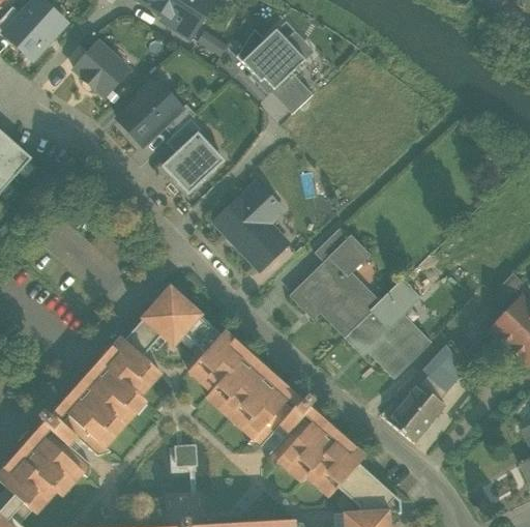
[(4,31),(2,33),(30,58),(65,20),(42,0),(32,0),(21,13),(4,31)]
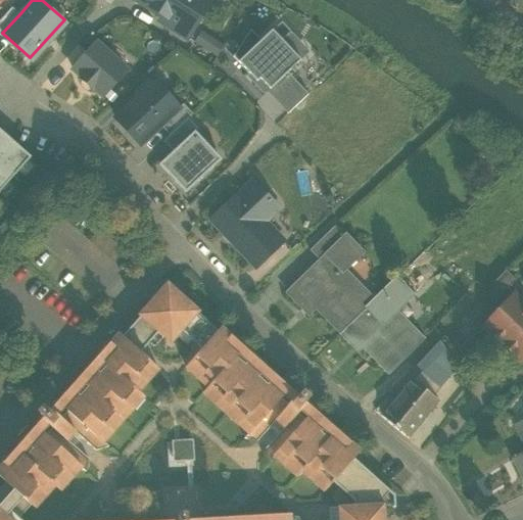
[(142,0),(165,15),(162,20),(185,35),(207,0),(142,0)]
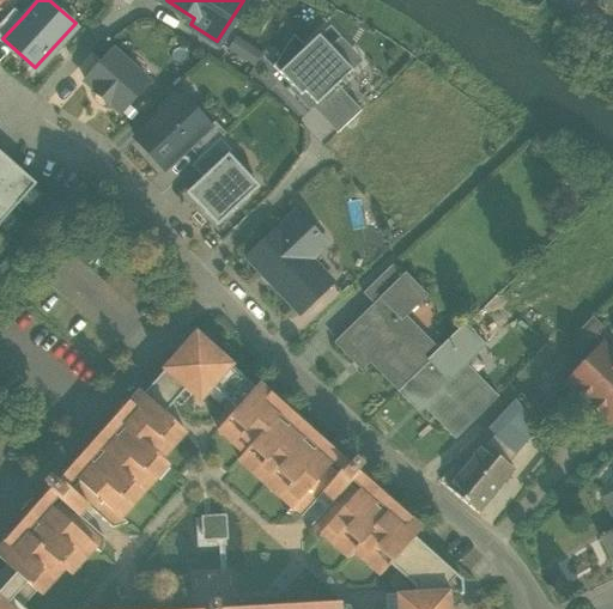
[(0,19),(0,32),(5,36),(24,16),(13,6),(0,19)]
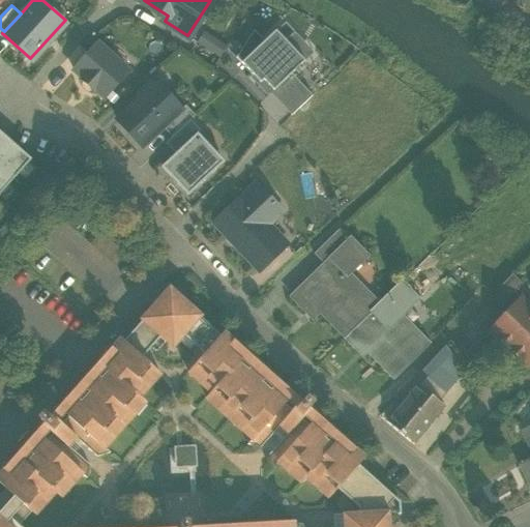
[(275,28),(304,58),(314,50),(285,20),(275,28)]
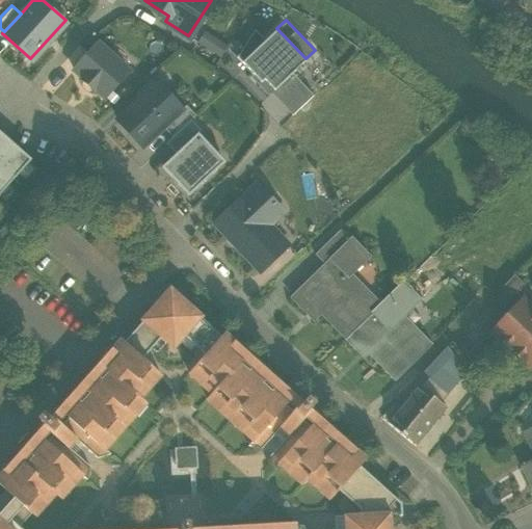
[(236,55),(241,60),(264,38),(254,27),(236,55)]
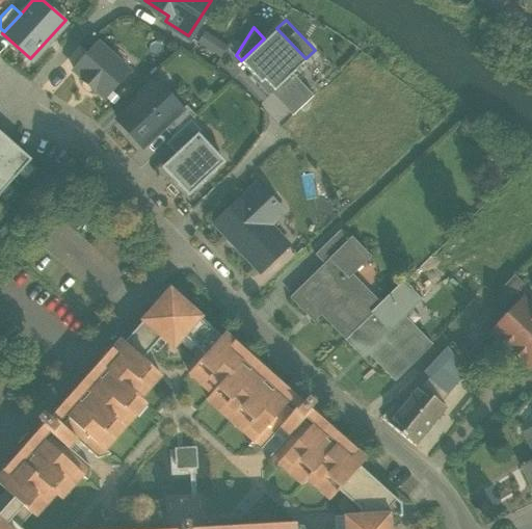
[(264,38),(241,60),(253,72),(261,81),(264,78),(273,88),(292,72),(306,58),(276,28),(264,38)]
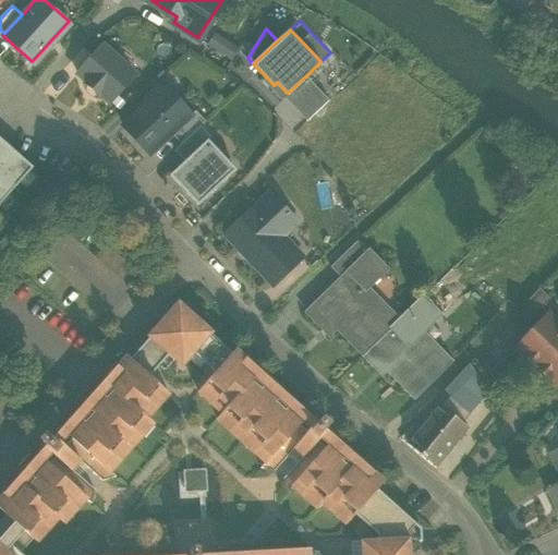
[(215,32),(208,43),(229,56),(235,46),(215,32)]
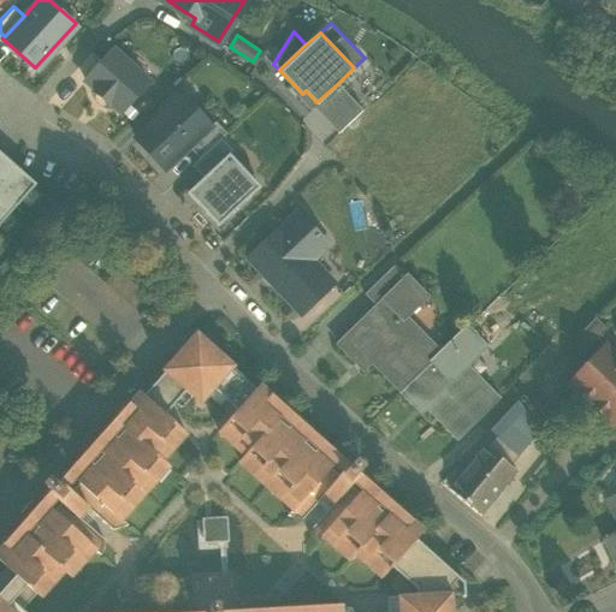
[(113,48),(84,78),(96,89),(95,90),(107,101),(108,100),(120,111),(148,79),(113,48)]
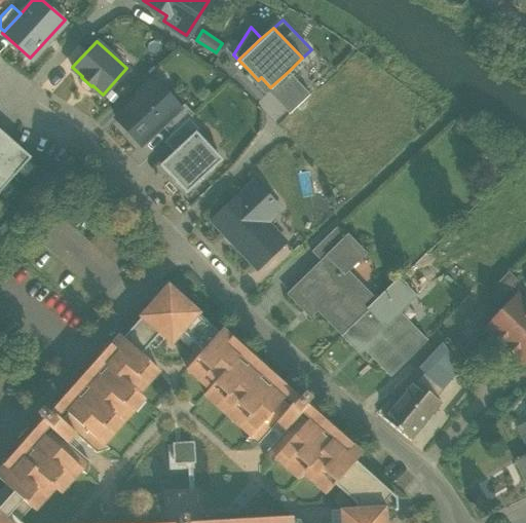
[(288,112),(291,109),(270,87),(261,77),(258,80),(250,71),(247,74),(264,92),(267,90),(288,112)]
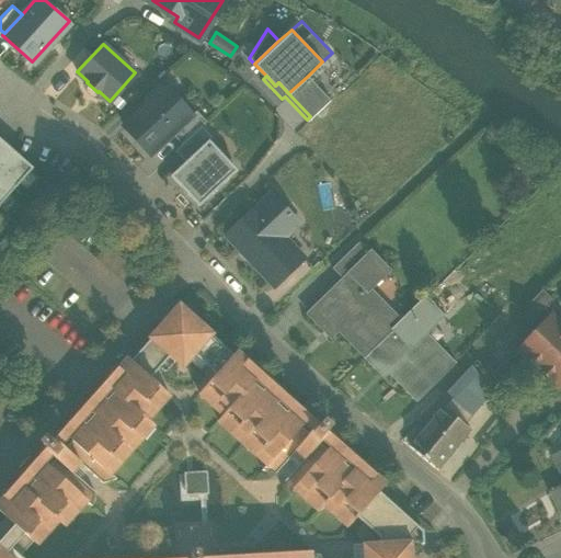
[(308,76),(288,93),(310,116),(330,99),(308,76)]
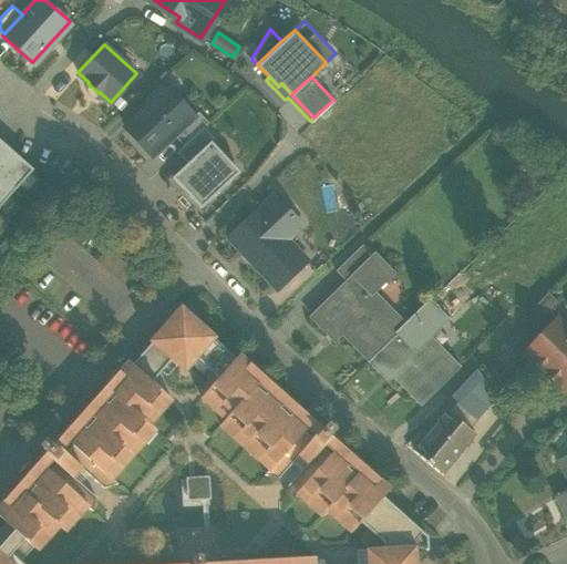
[(124,126),(140,142),(142,140),(153,150),(150,153),(152,155),(174,134),(194,115),(178,100),(173,106),(160,93),(124,126)]
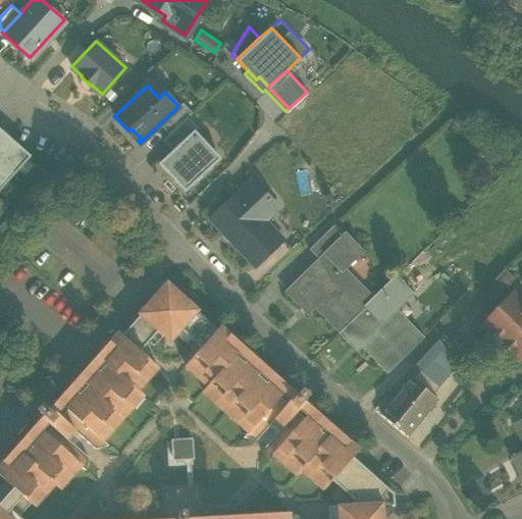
[(178,106),(160,123),(168,133),(184,118),(192,111),(183,101),(178,106)]
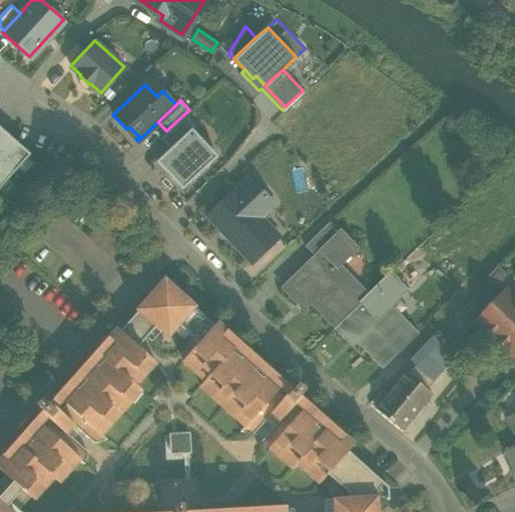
[(168,150),(191,127),(181,117),(166,131),(158,139),(168,150)]
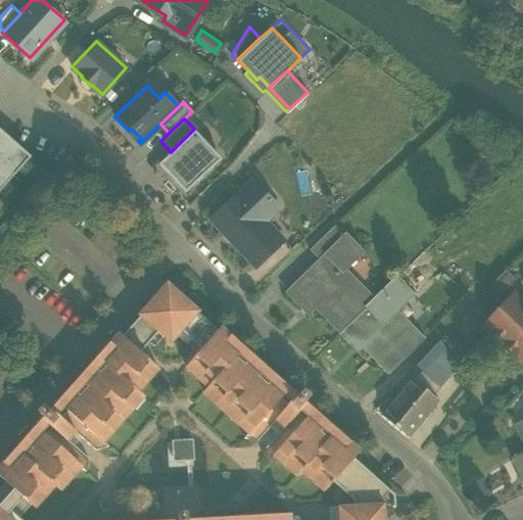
[(0,189),(31,155),(0,128),(0,189)]
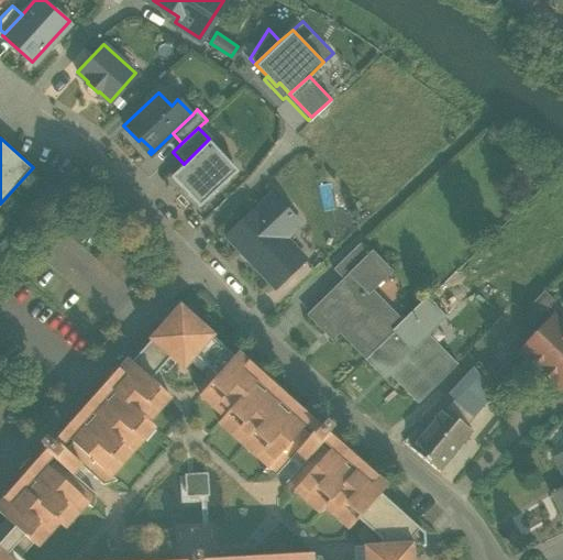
[(139,141),(148,152),(152,149),(141,139),(139,141)]
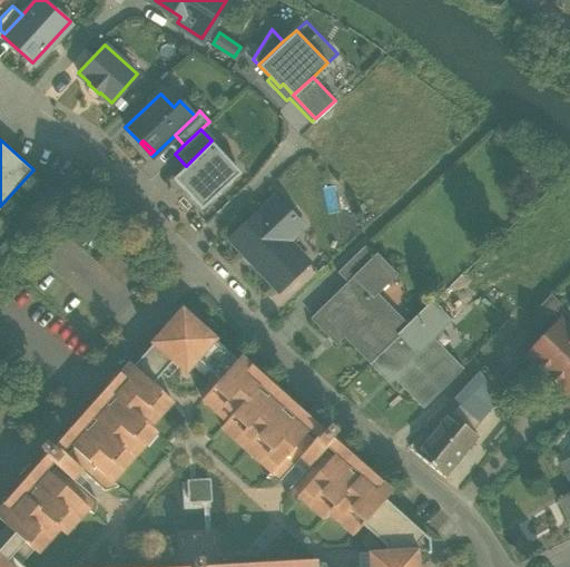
[(173,177),(202,208),(241,172),(212,140),(186,166),(173,177)]
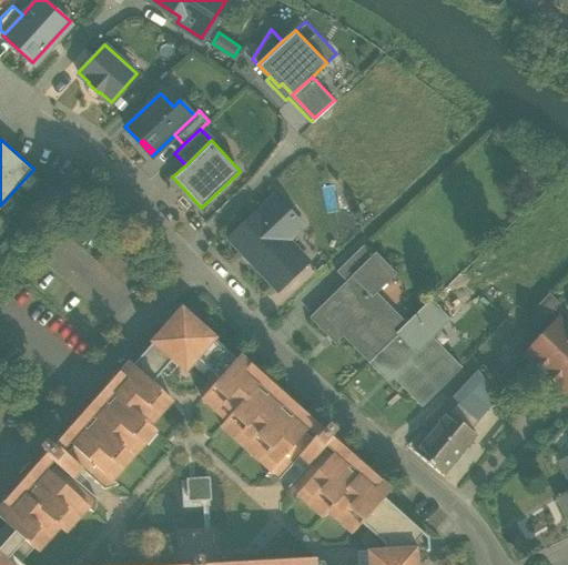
[(230,238),(277,288),(307,259),(288,239),(303,225),(274,195),(230,238)]
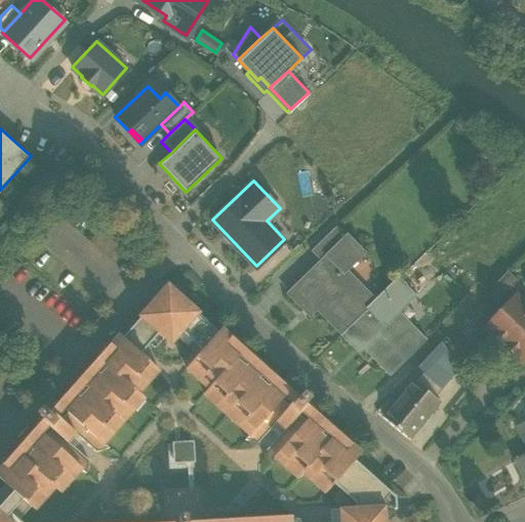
[(336,225),(310,249),(320,259),(346,234),(336,225)]
